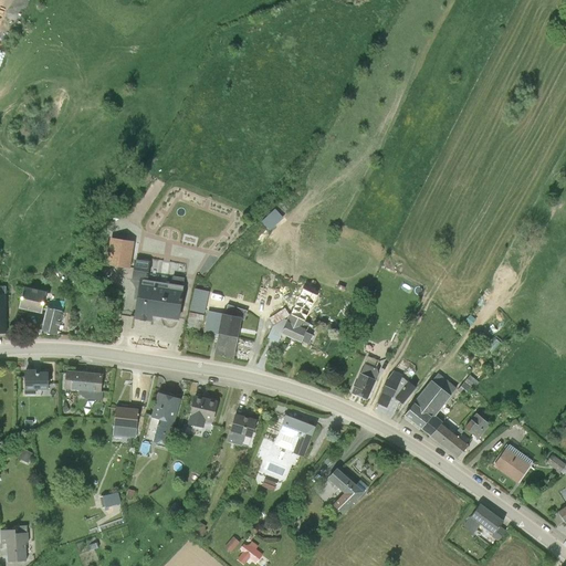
[(128,265),(133,242),(112,239),(109,263),(128,265)]
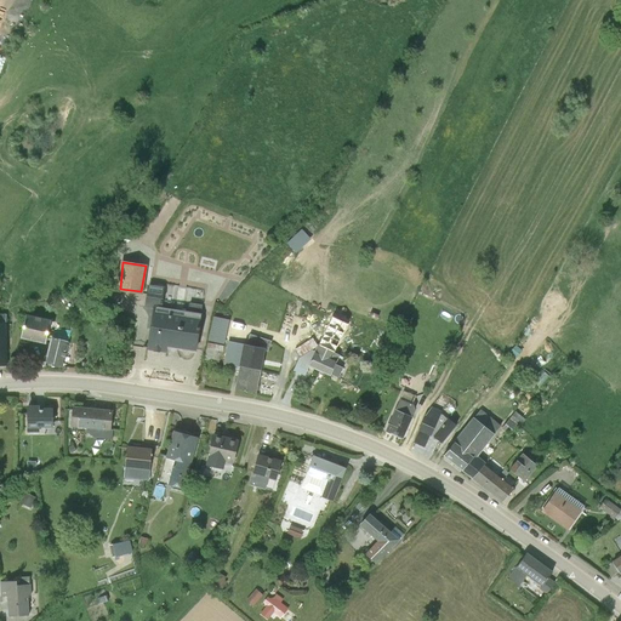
[(200,314),(154,308),(148,349),(165,352),(167,347),(195,351),(200,314)]
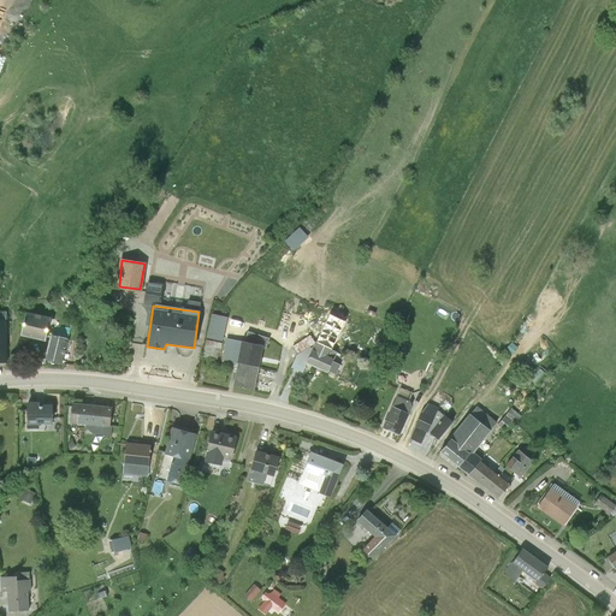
[(51,318),(25,312),(21,336),(46,342),(51,318)]
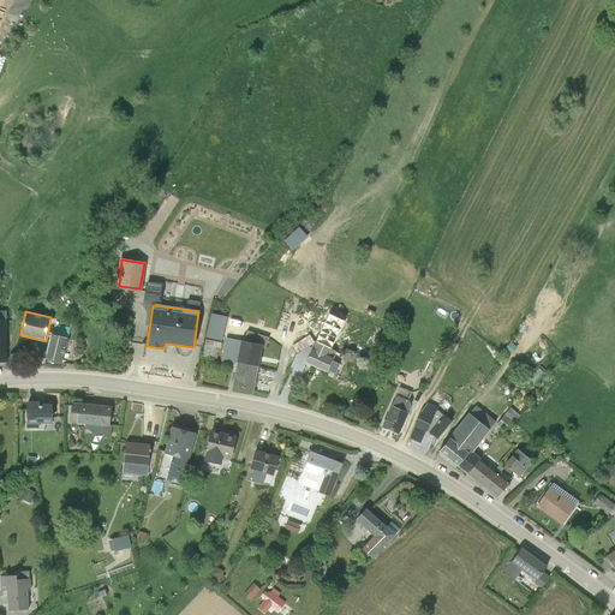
[(297,353),(291,366),(302,371),(305,362),(328,371),(336,351),(332,348),(347,320),(328,311),(315,342),(310,333),(293,345),(297,353)]
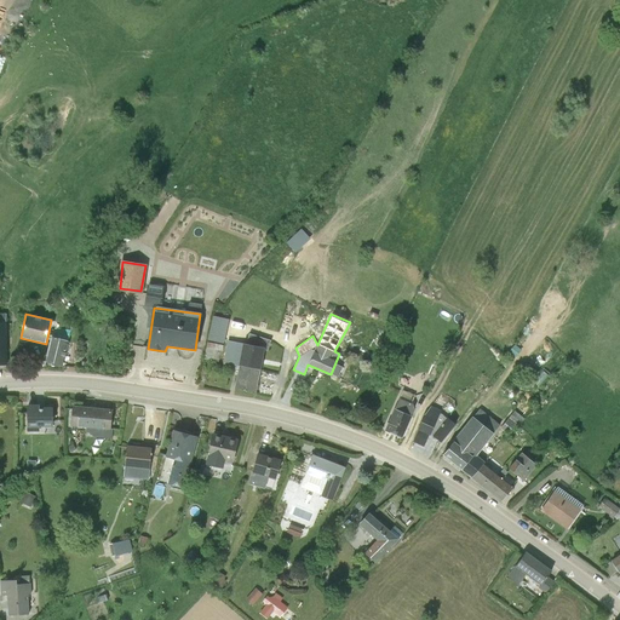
[(234,386),(257,391),(268,339),(248,336),(247,345),(225,340),(227,332),(211,328),(205,359),(239,366),(234,386)]
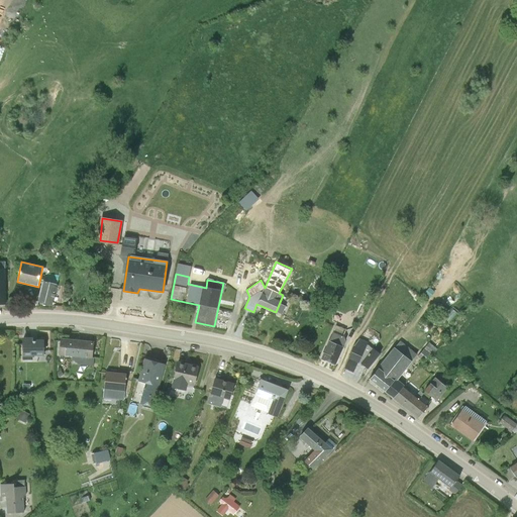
[(52,306),(58,285),(42,281),(36,305),(52,306)]
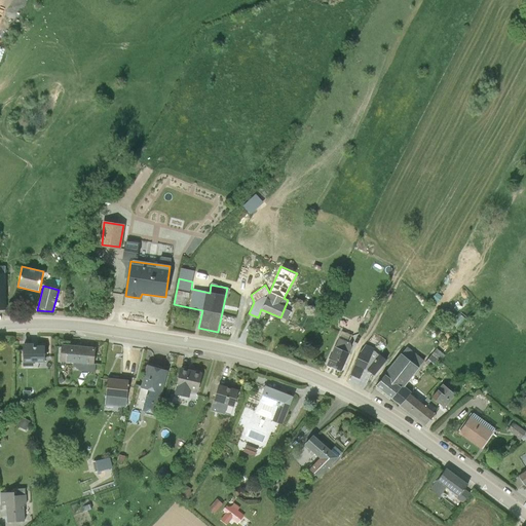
[(341,315),(336,326),(348,331),(353,321),(341,315)]
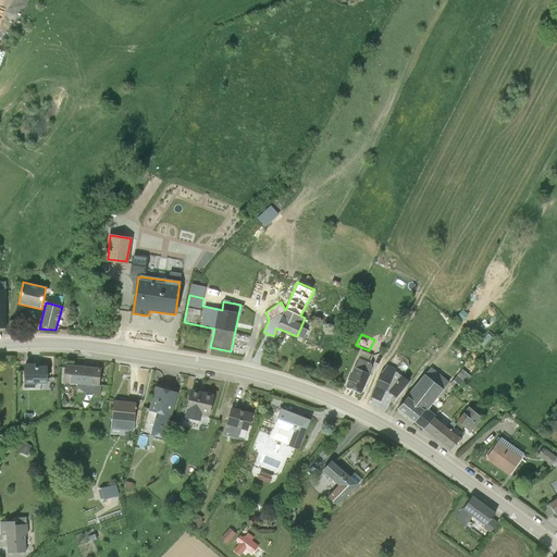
[(361,351),(359,357),(369,361),(371,356),(361,351)]
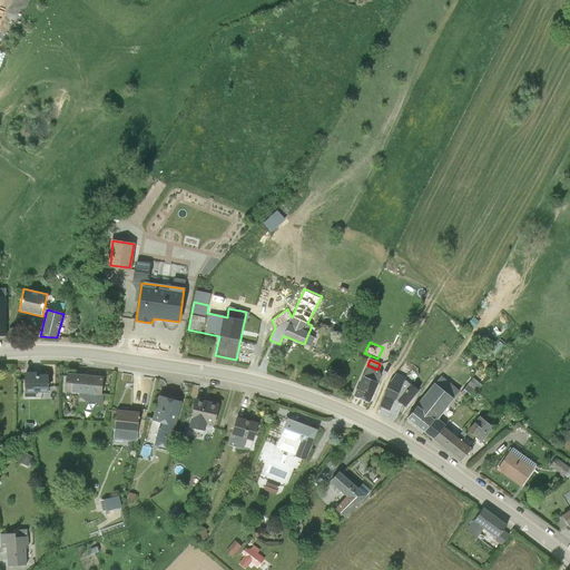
[(367,365),(362,375),(375,382),(380,372),(377,370),(367,365)]
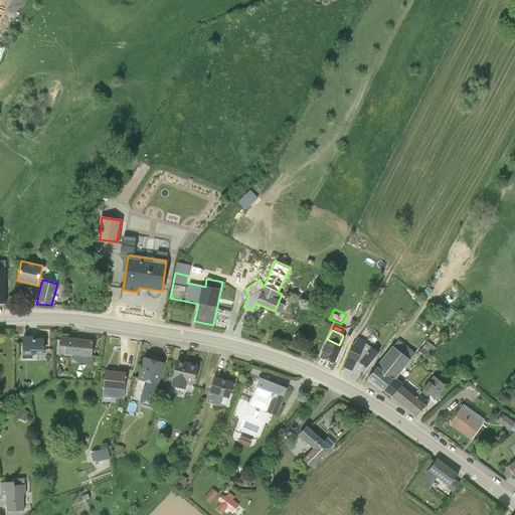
[(94,341),(60,337),(58,354),(93,357),(94,341)]
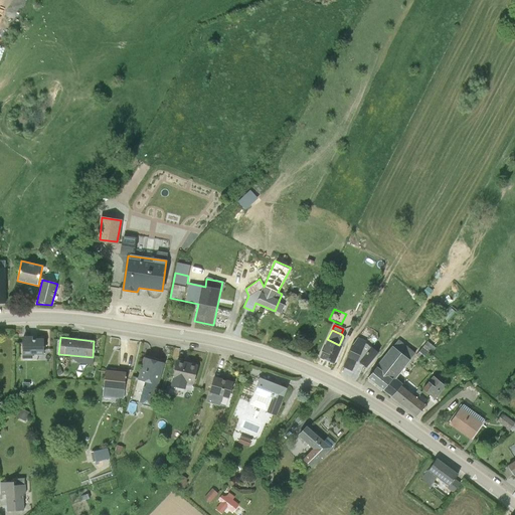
[(348,356),(343,367),(351,371),(357,360),(366,368),(378,353),(365,343),(366,341),(358,337),(352,344),(348,356)]
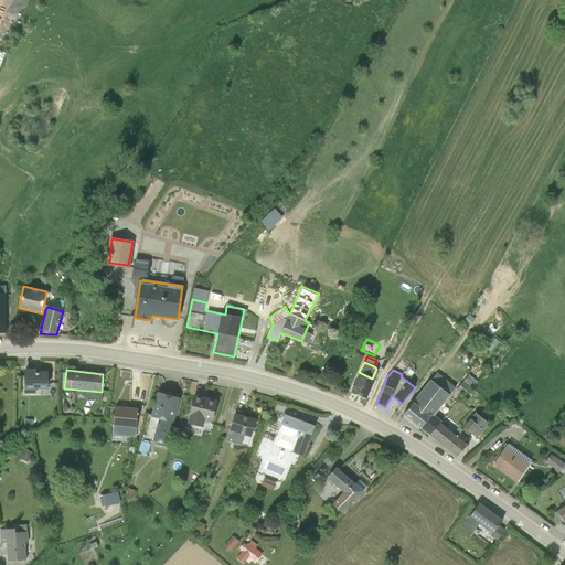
[(437,371),(403,414),(458,457),(468,445),(433,417),(455,387),(437,371)]
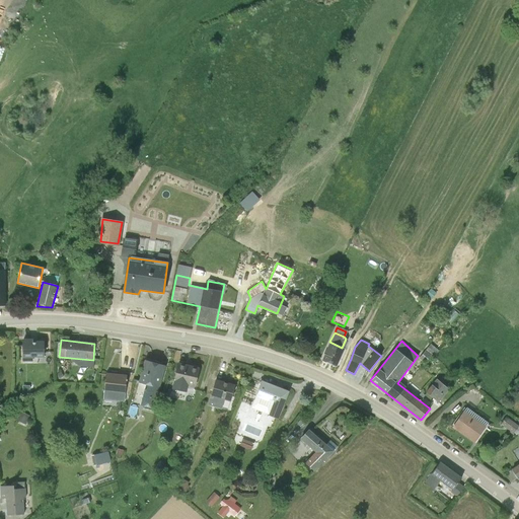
[(337,367),(345,349),(342,348),(329,342),(321,360),(337,367)]
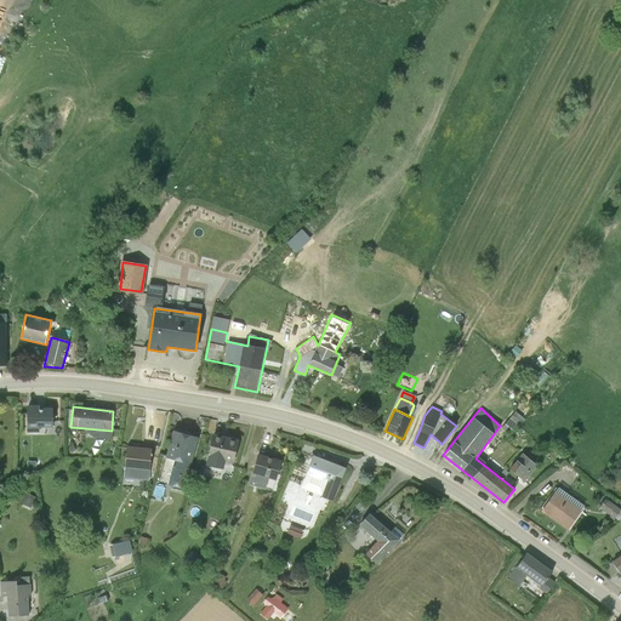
[(52,410),(28,410),(28,432),(52,432),(52,410)]
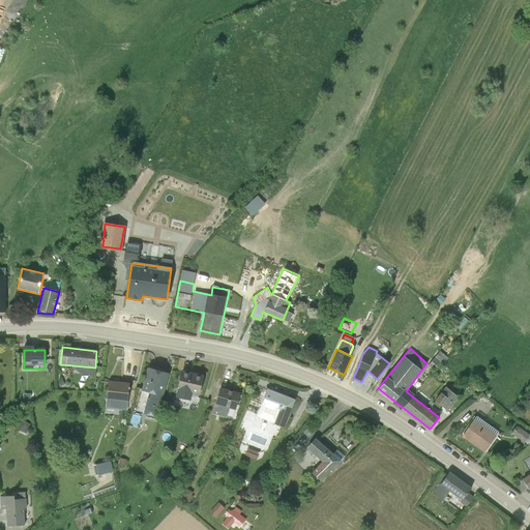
[(156,417),(170,373),(148,366),(141,390),(149,392),(143,413),(156,417)]
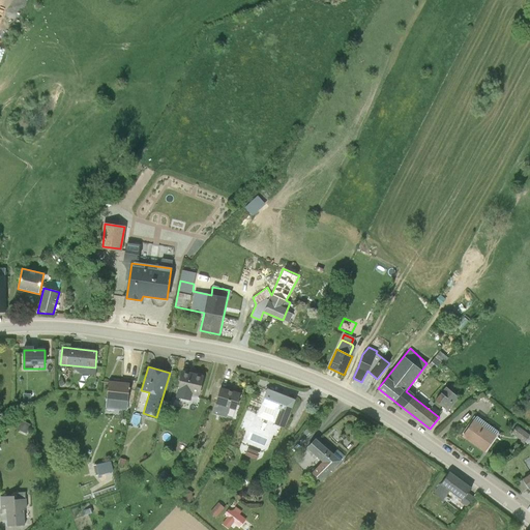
[(380,375),(383,378),(391,369),(389,366),(380,375)]
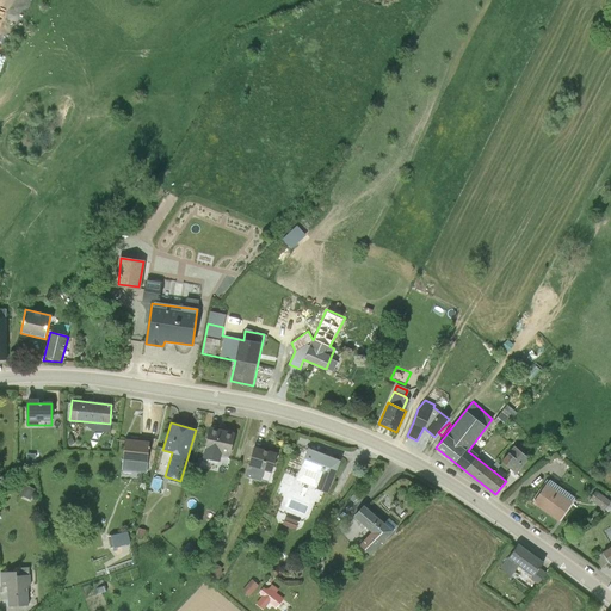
[(235,432),(210,427),(204,450),(205,450),(220,454),(229,456),(235,432)]
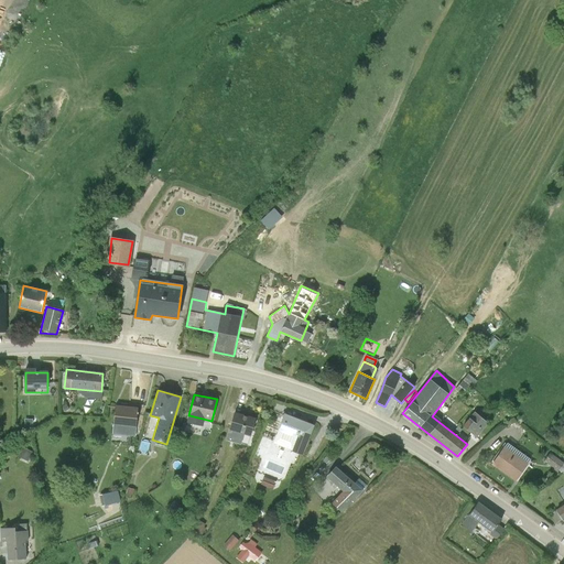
[(138,407),(116,404),(114,432),(125,433),(125,426),(137,427),(138,407)]
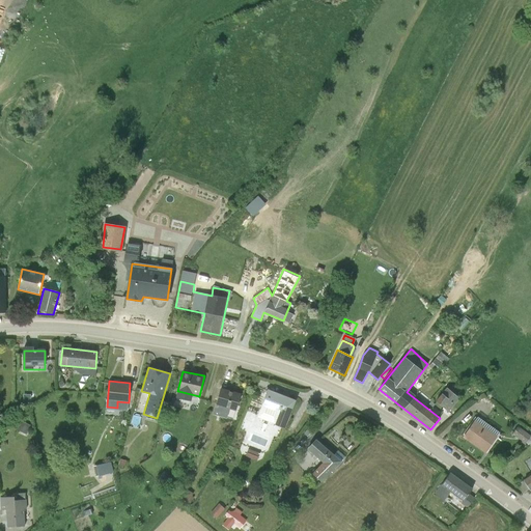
[(442,403),(450,410),(463,396),(449,384),(443,391),(442,389),(434,398),(442,404),(442,403)]
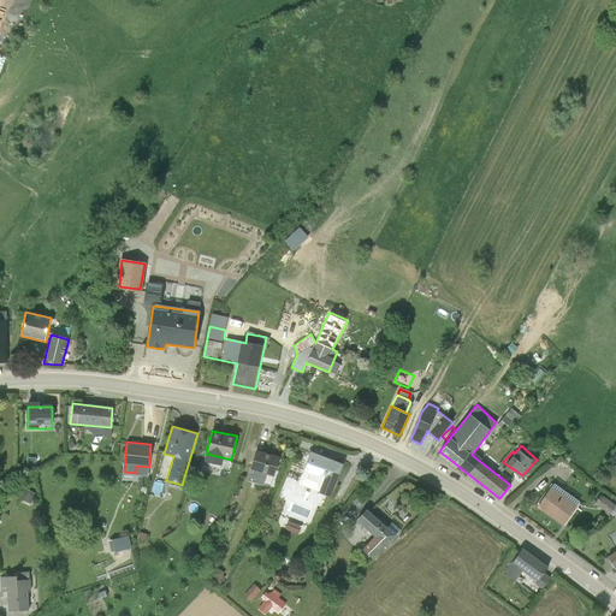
[(279,456),(256,449),(250,469),(273,475),(279,456)]
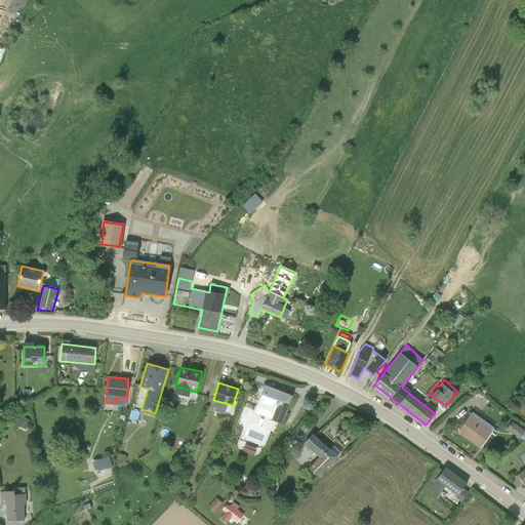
[(292,395),(265,385),(254,412),(282,421),(292,395)]
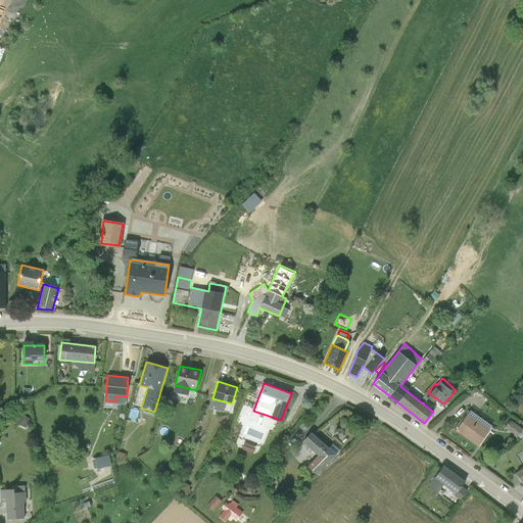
[(188,388),(176,385),(175,392),(186,395),(188,388)]
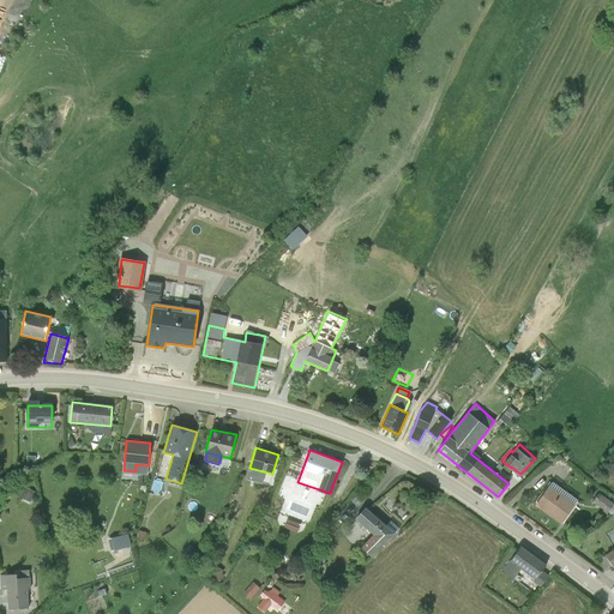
[(575,504),(549,486),(535,506),(561,524),(575,504)]
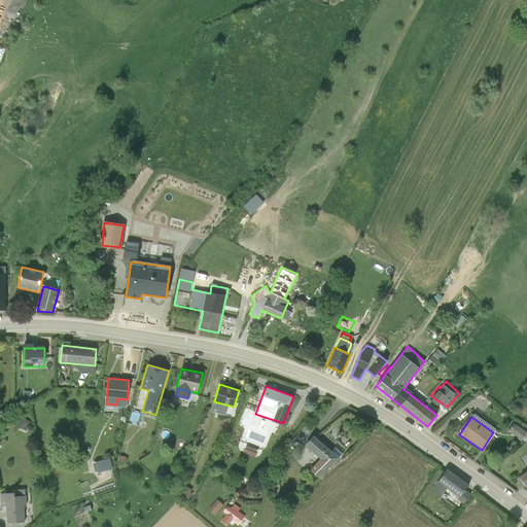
[(23,418),(19,427),(26,430),(30,422),(23,418)]
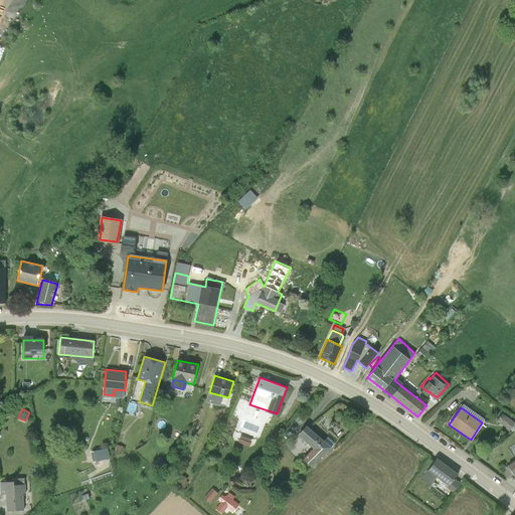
[(514,422),(502,413),(496,420),(509,430),(514,422)]
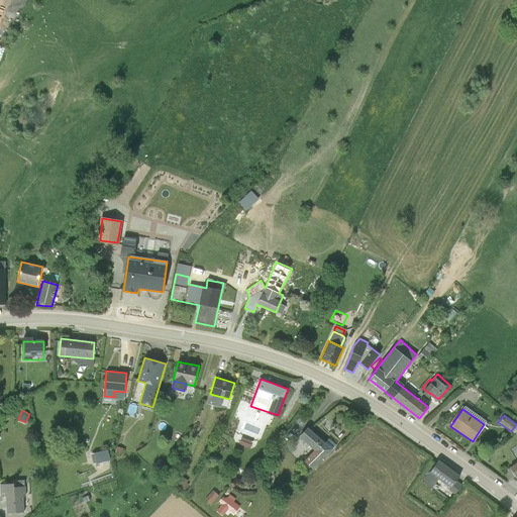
[(333,449),(307,426),(298,437),(314,450),(303,460),(313,469),(333,449)]
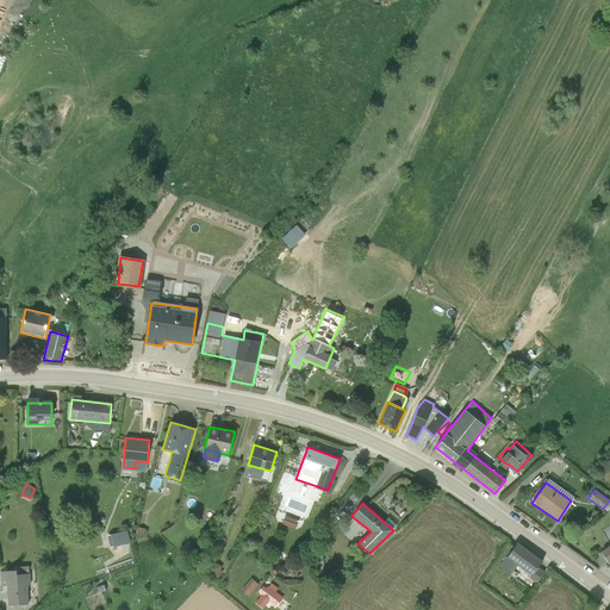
[(285,514),(282,523),(296,528),(299,520),(285,514)]
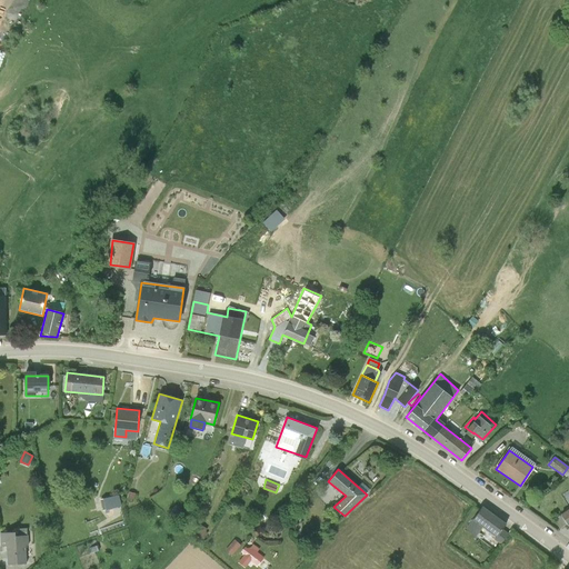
[(119,495),(100,499),(102,510),(121,506),(119,495)]
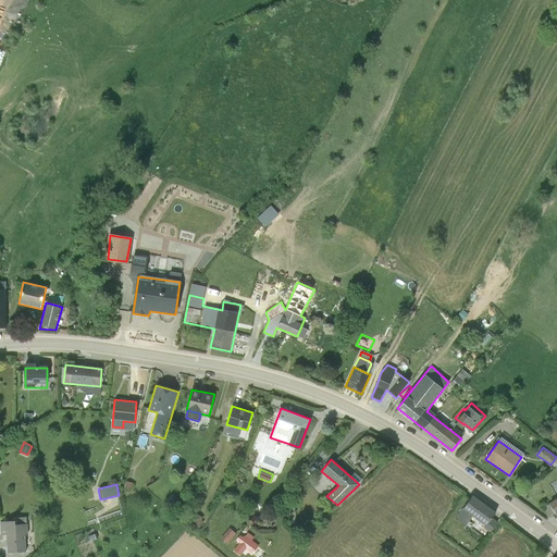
[(172,493),(164,503),(170,508),(177,498),(172,493)]
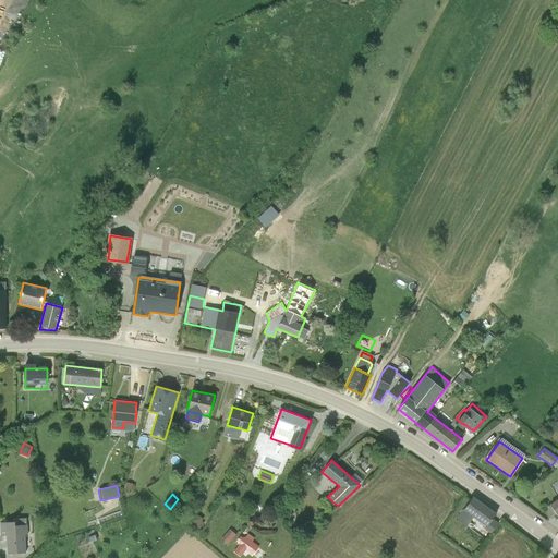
[(497,514),(472,496),(456,519),(466,525),(473,517),(486,526),(497,514)]
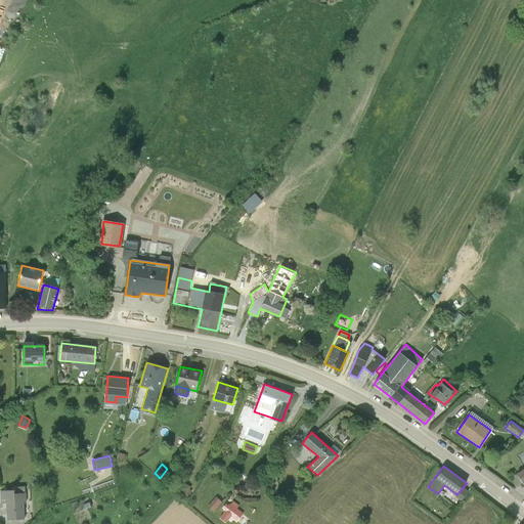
[(523,468),(512,477),(517,485),(521,482),(522,484),(523,482),(523,468)]
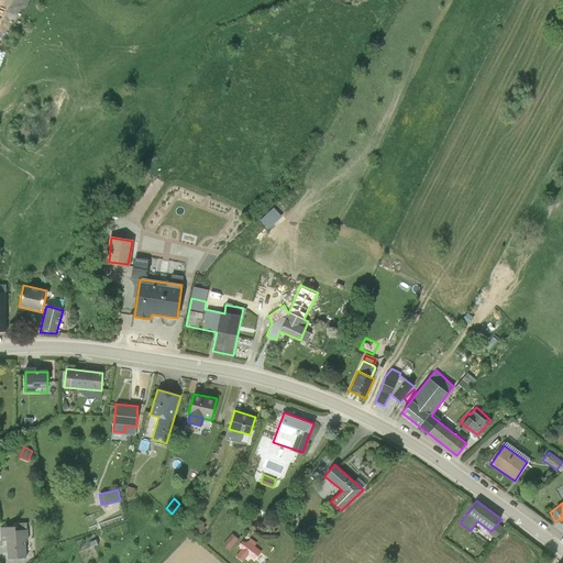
[(198,518),(191,528),(199,532),(206,522),(198,518)]
